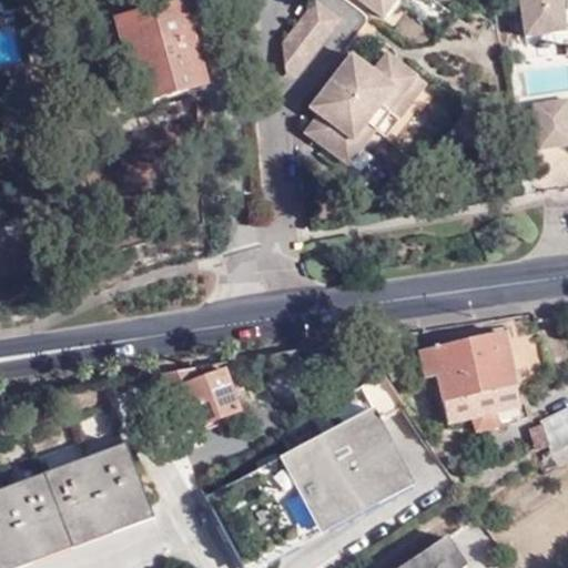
[(170,0),(143,0),(98,13),(120,101),(194,82),(170,0)]
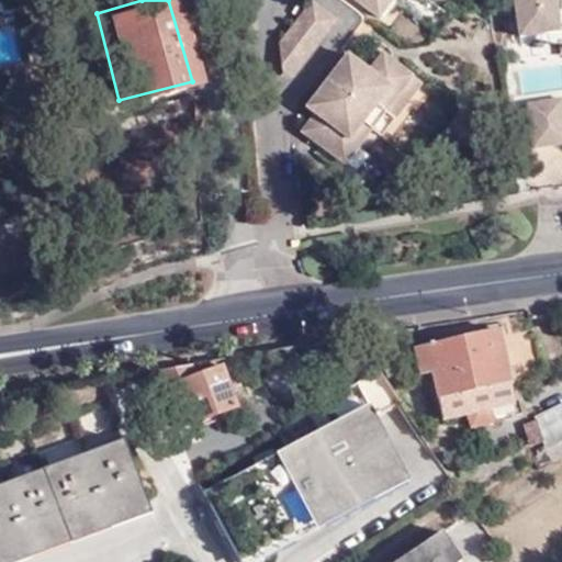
[(302,63),(306,41),(318,43),(322,22),(333,23),(339,15),(319,0),(313,0),(282,38),(287,63),(302,63)]
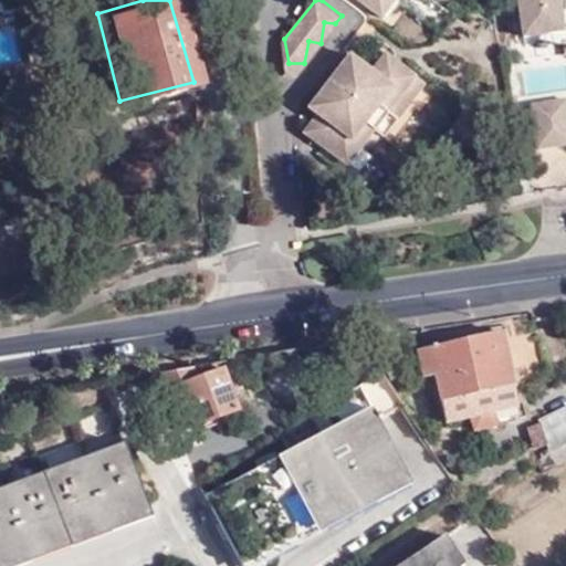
[(383,0),(377,8),(386,14),(396,0),(383,0)]
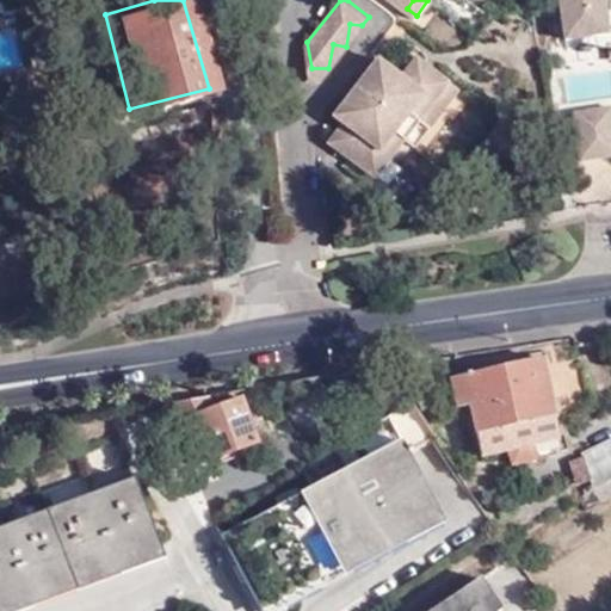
[(557,0),(566,47),(608,41),(600,0),(557,0)]
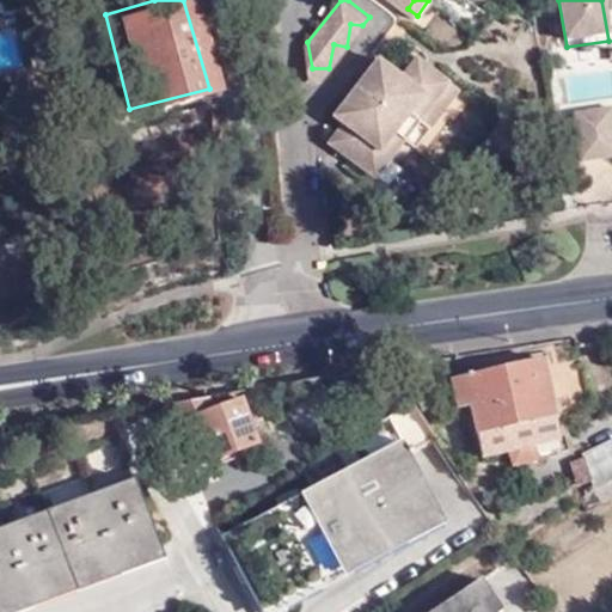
[(350,24),(347,47),(362,25),(350,24)]
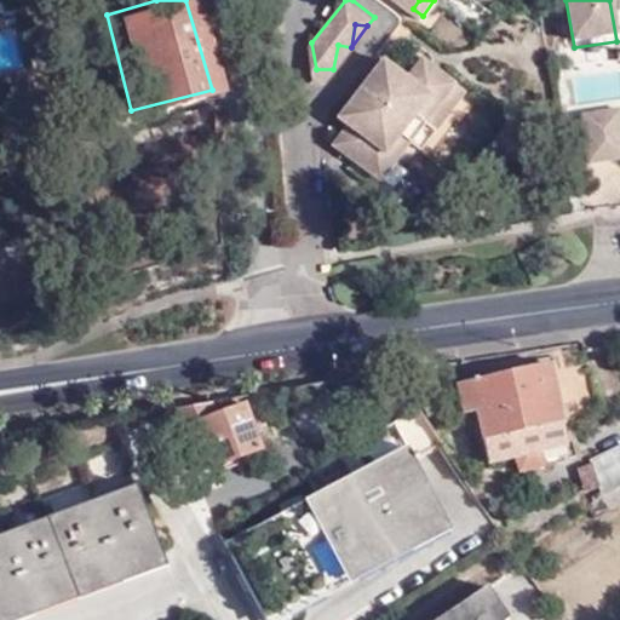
[(338,45),(333,69),(351,47),(338,45)]
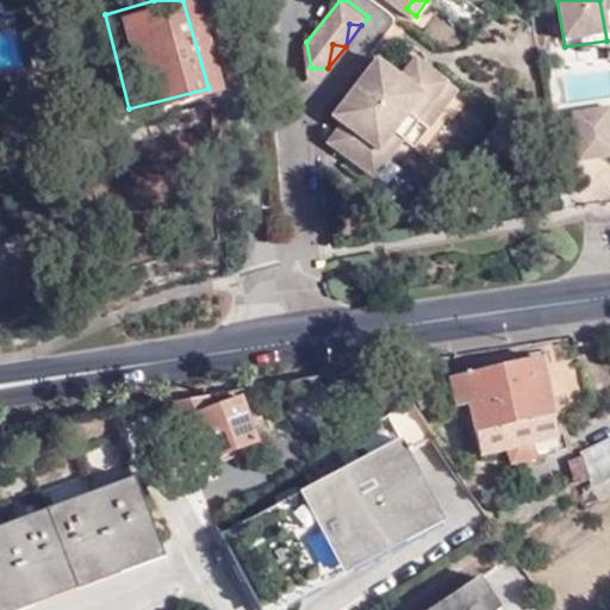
[(439,97),(453,80),(437,69),(417,53),(404,70),(379,51),(377,55),(332,111),(343,119),(328,138),(342,149),(368,170),(385,150),(400,130),(409,136),(424,116),(439,97)]
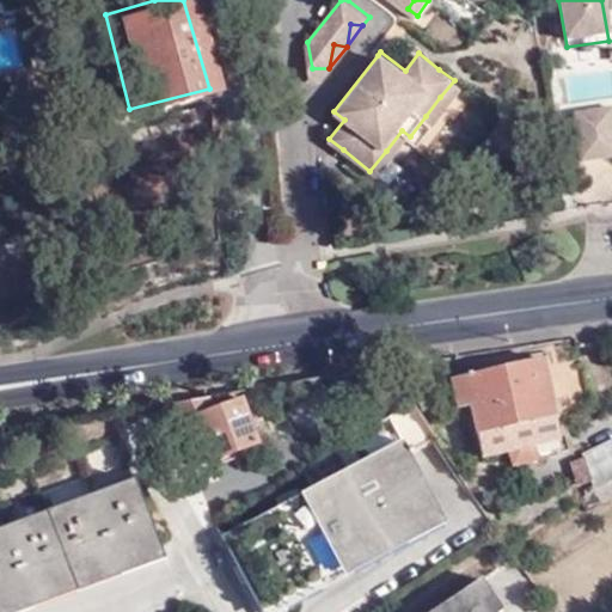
[(440,97),(450,104),(463,86),(454,80),(440,97)]
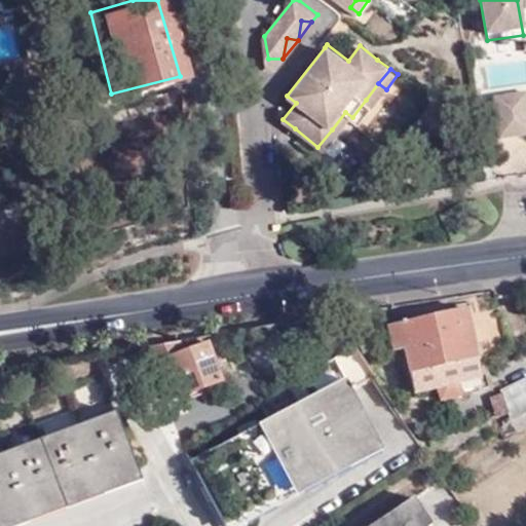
[(366,100),(373,106),(386,89),(378,83),(366,100)]
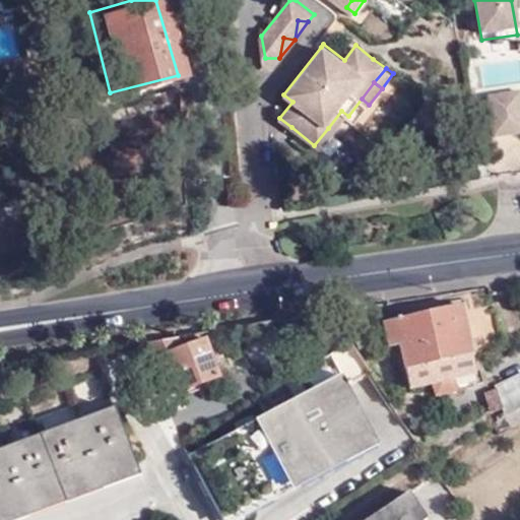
[(519,107),(519,96),(486,101),(490,118),(493,139),(519,135),(519,107)]
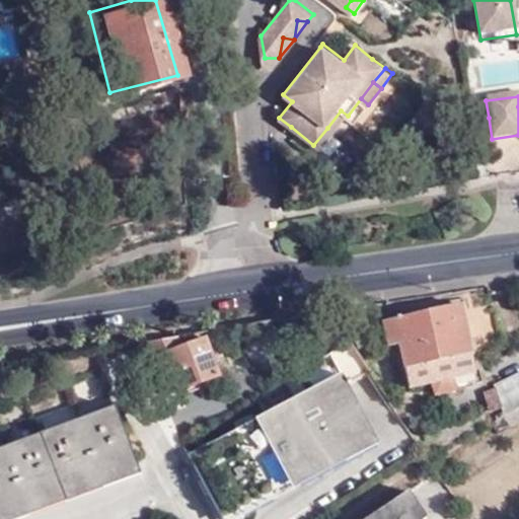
[(348,116),(355,122),(368,104),(361,98),(348,116)]
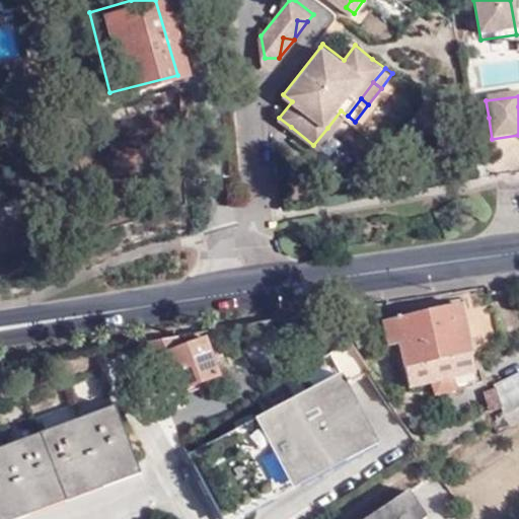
[(327,128),(335,133),(348,116),(341,110),(327,128)]
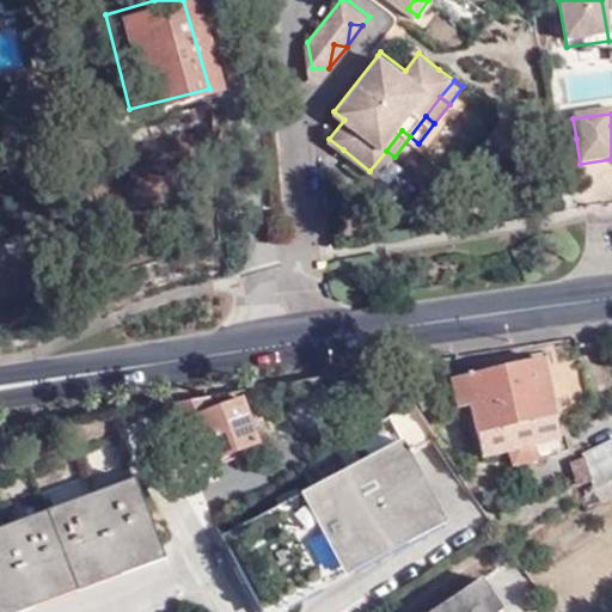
[(378,177),(393,158),(395,157),(386,151),(369,171),(378,177)]
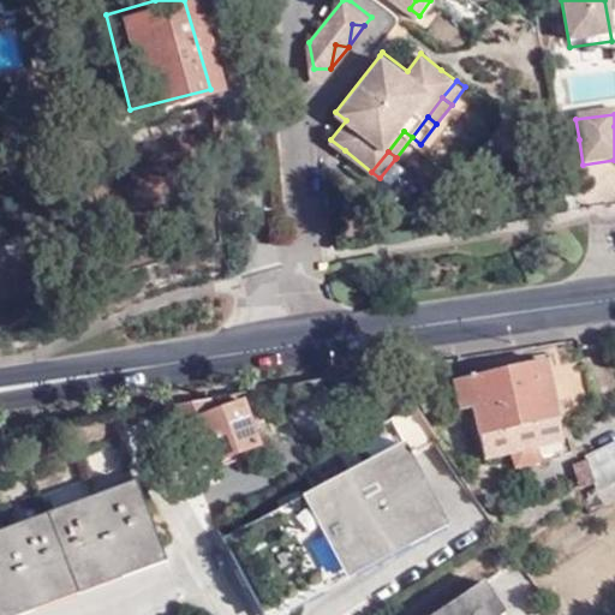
[(19,266),(19,238),(3,238),(3,266),(19,266)]
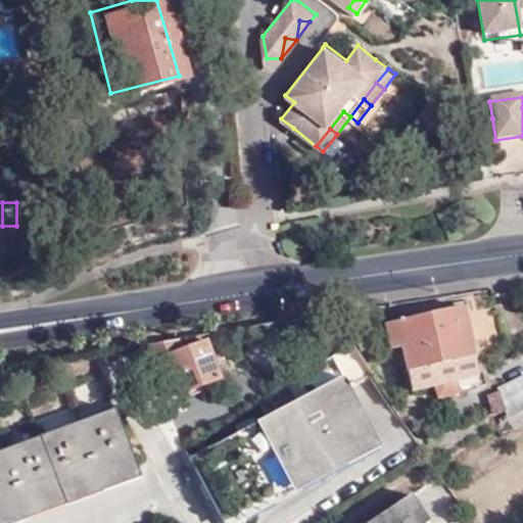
[(440,314),(386,327),(393,352),(405,349),(415,392),(437,388),(439,397),(459,392),(456,384),(480,378),(464,302),(438,307),(440,314)]
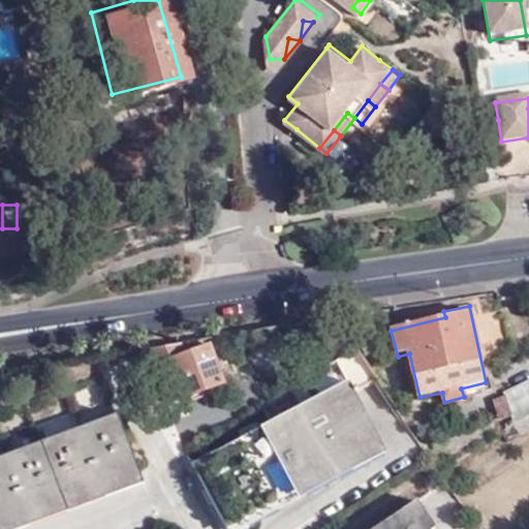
[(175,361),(168,347),(144,351),(166,408),(220,385),(205,348),(175,361)]
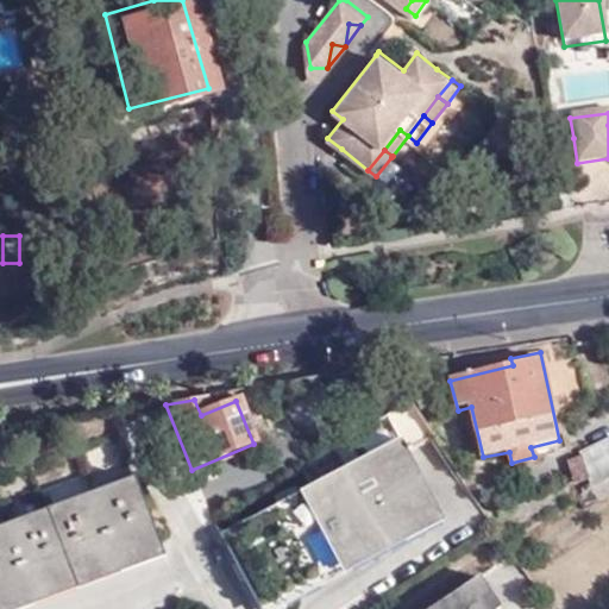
[(440,439),(419,407),(416,403),(306,473),(315,489),(320,497),(227,548),(261,608),(440,515),(409,457),(440,439)]
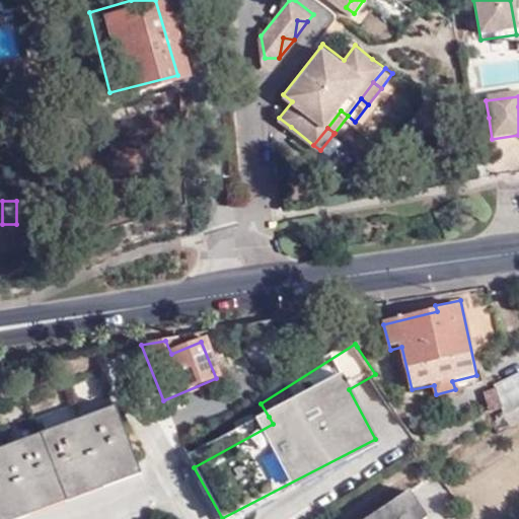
[(518,372),(495,387),(497,390),(504,409),(506,416),(518,408),(518,372)]
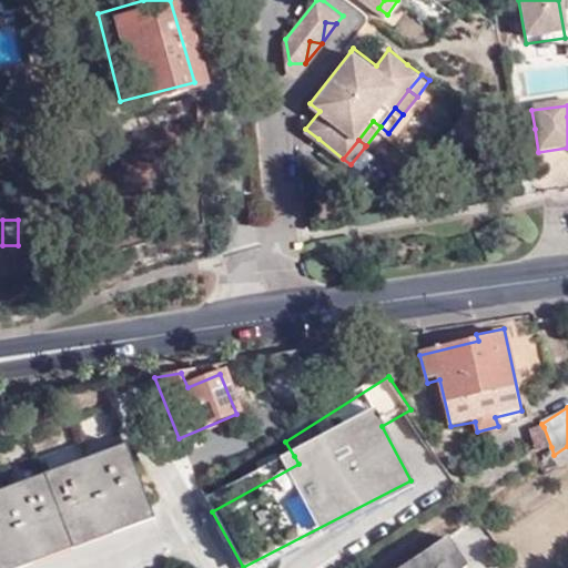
[(551,447),(544,427),(533,432),(540,452),(551,447)]
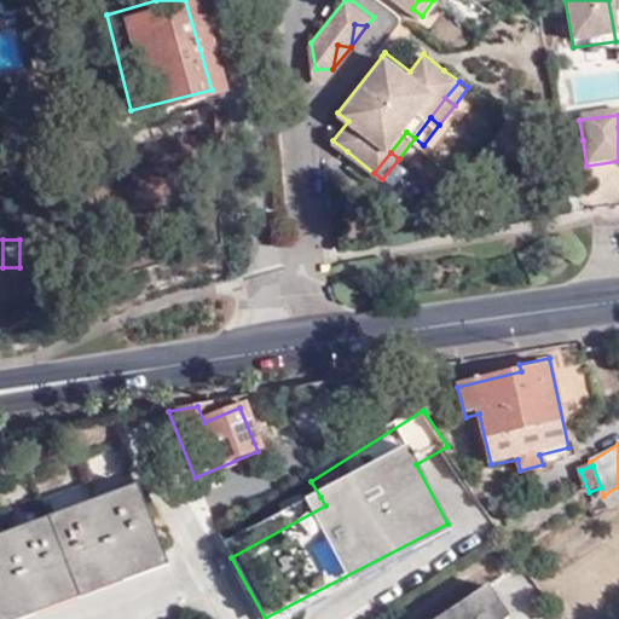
[(613,507),(618,502),(618,489),(607,498),(613,507)]
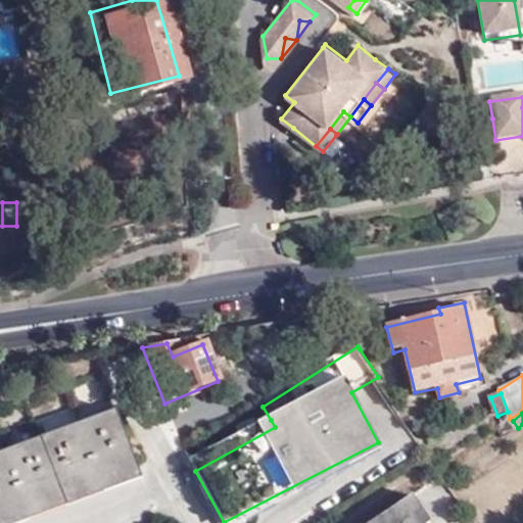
[(116,418),(0,460),(0,522),(8,522),(138,476),(116,418)]
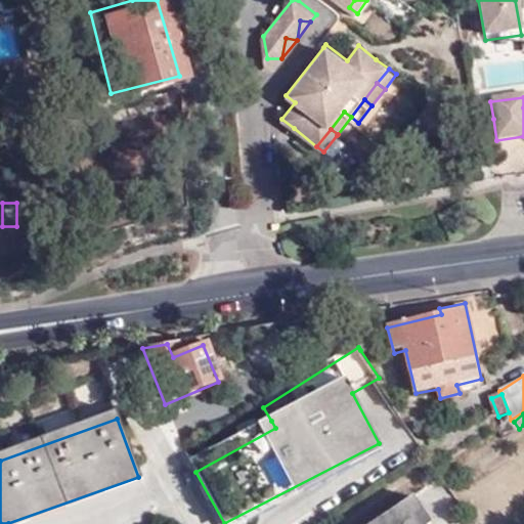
[(275,428),(271,421),(192,466),(195,472),(275,428)]
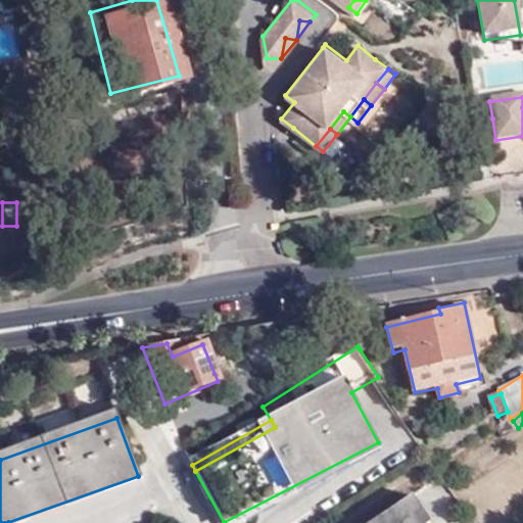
[(501,428),(505,435),(518,428),(513,421),(501,428)]
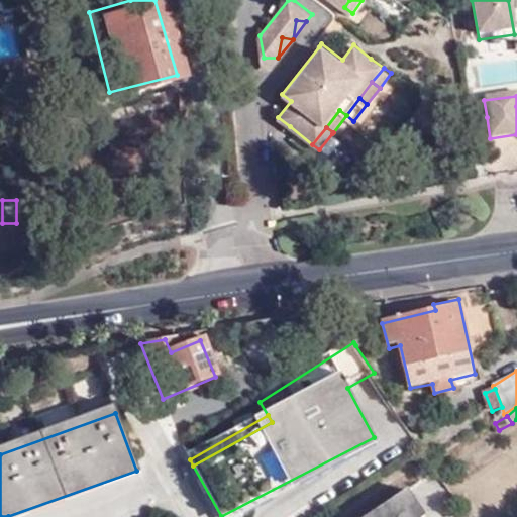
[(221,516),(247,516),(379,447),(374,437),(221,516)]
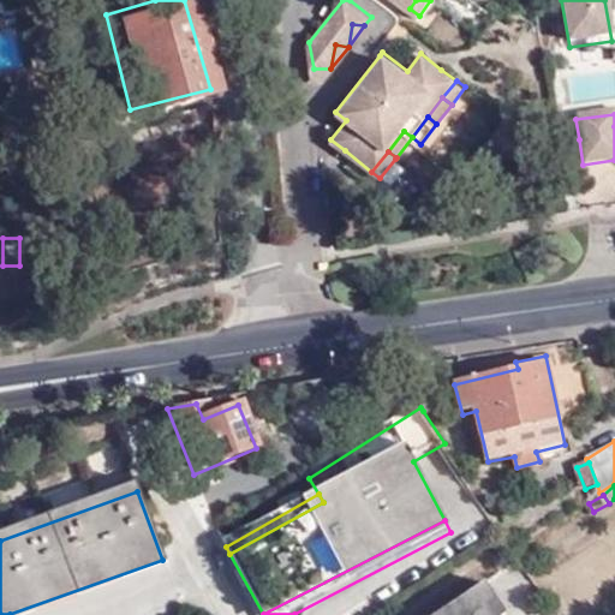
[(484,580),(429,614),(497,614),(489,602),(496,597),(484,580)]
